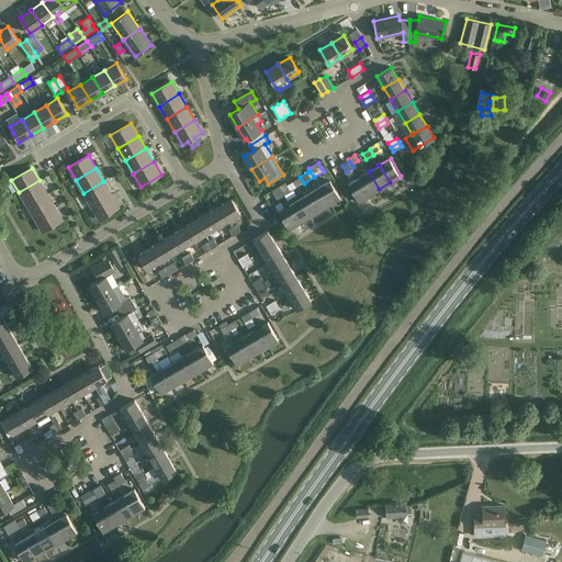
[(369,194),(379,189),(369,171),(358,177),(369,194)]
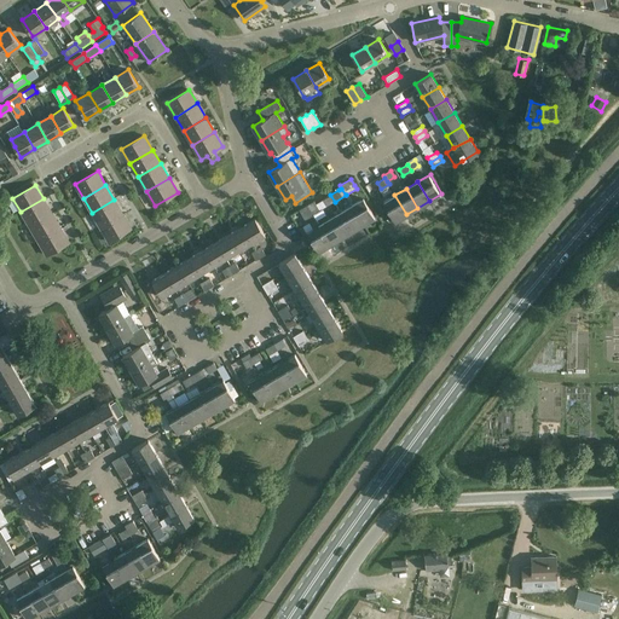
[(317,198),(323,208),(335,202),(330,195),(323,200),(320,197),(317,198)]
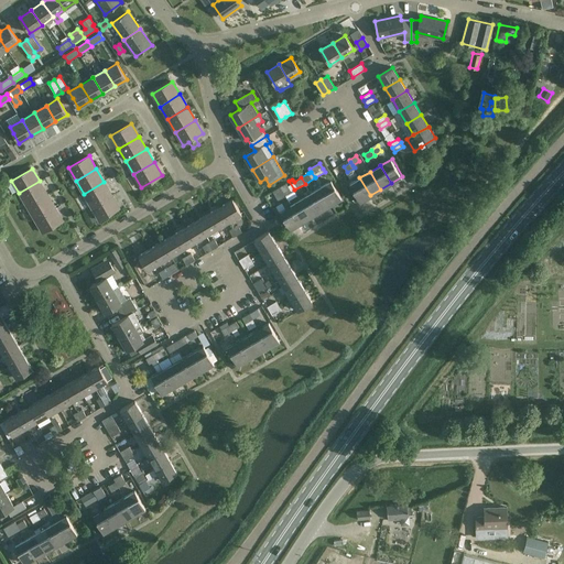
[(360,202),(370,195),(359,177),(349,184),(360,202)]
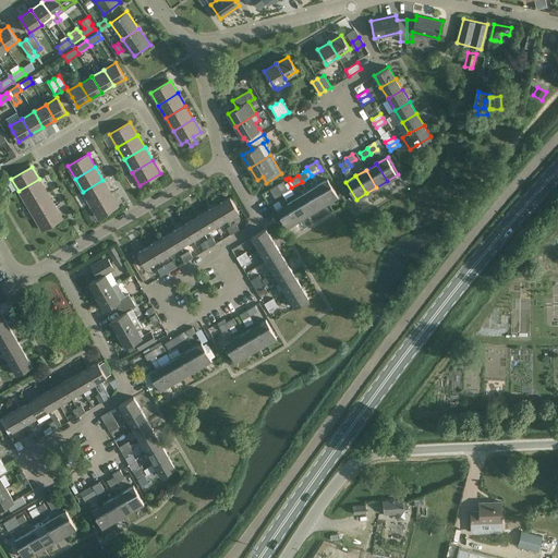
[(39,179),(19,191),(26,204),(47,192),(39,179)]
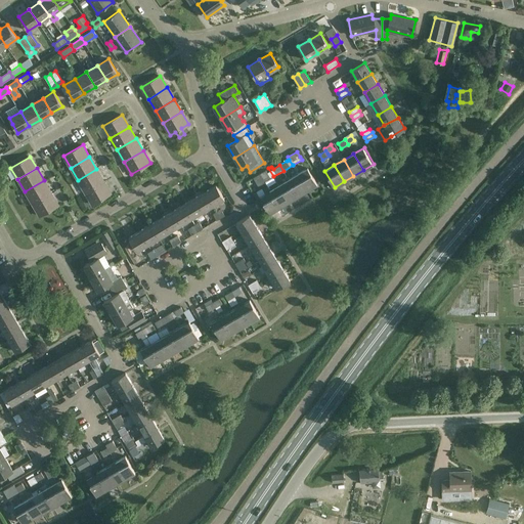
[(268,168),(259,174),(264,182),(273,176),(268,168)]
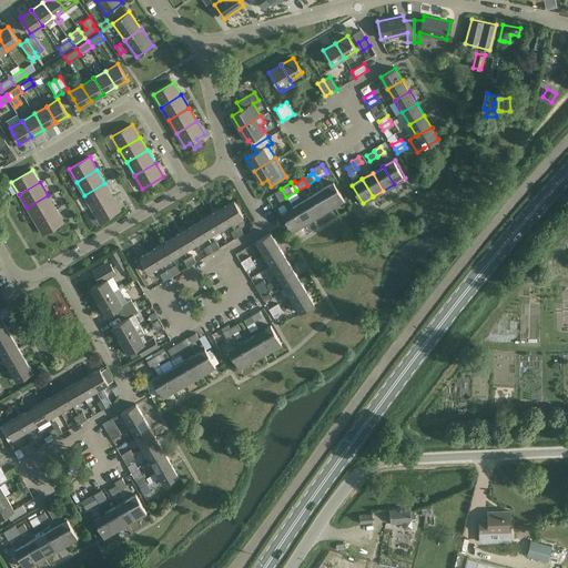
[(323,189),(333,206),(344,200),(333,182),(327,185),(323,189)]
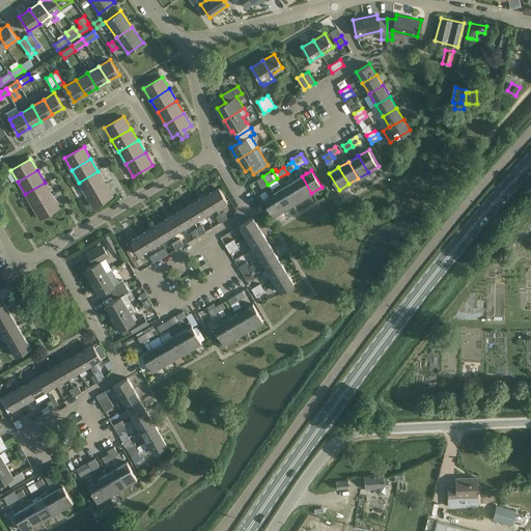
[(98,171),(79,183),(86,195),(105,184),(98,171)]
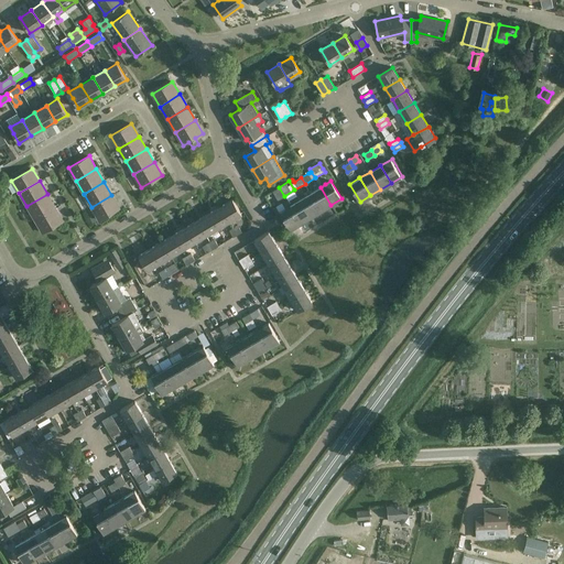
[(284,196),(279,187),(272,192),(277,201),(284,196)]
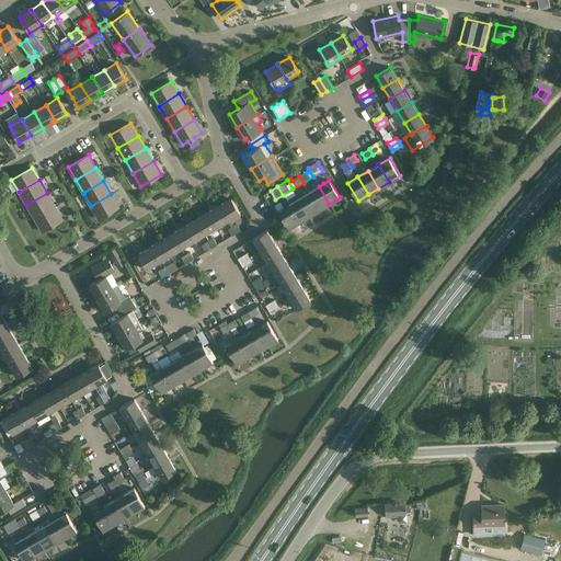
[(329,204),(319,186),(309,192),(319,209),(329,204)]
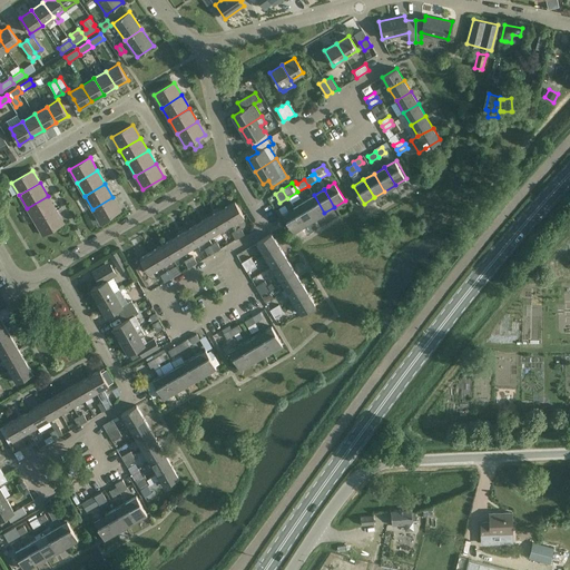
[(308,198),(303,202),(314,219),(324,213),(314,195),(312,193),(306,195),(308,198)]
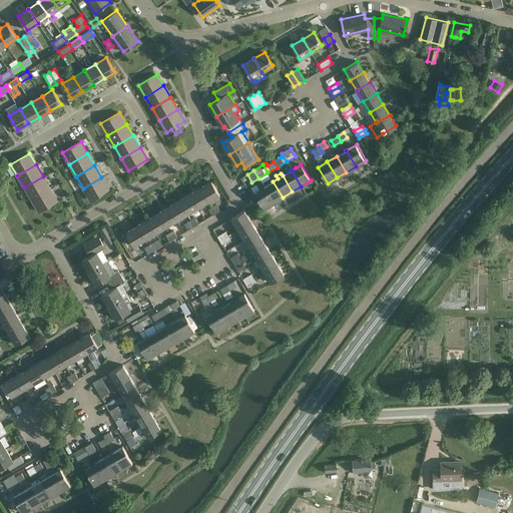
[(244,175),(241,178),(245,186),(249,184),(244,175)]
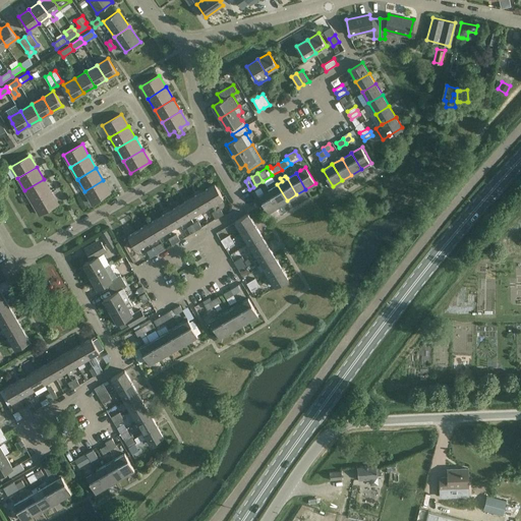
[(44,179),(24,190),(32,203),(51,191),(44,179)]
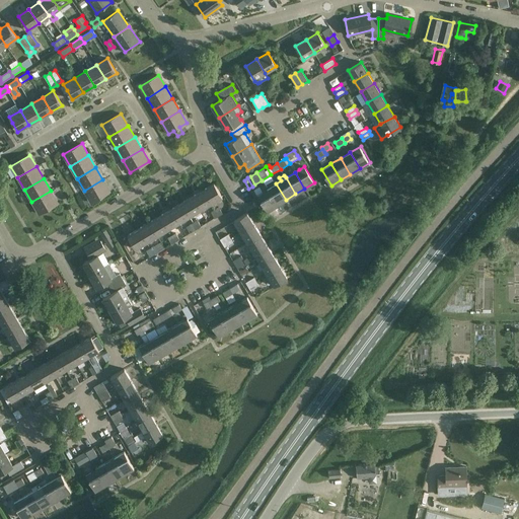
[(102,179),(84,191),(91,203),(109,192),(102,179)]
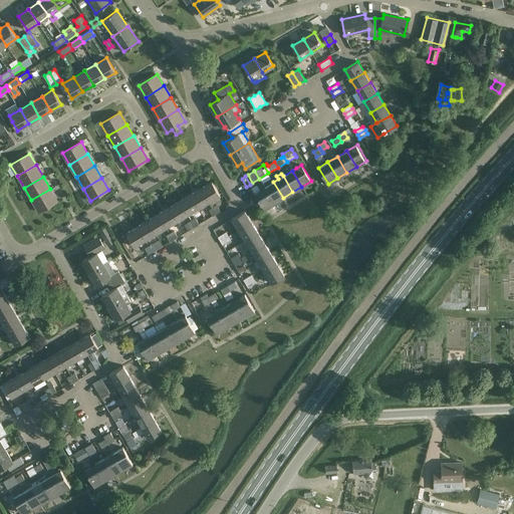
[(201,188),(209,201),(220,195),(212,182),(201,188)]
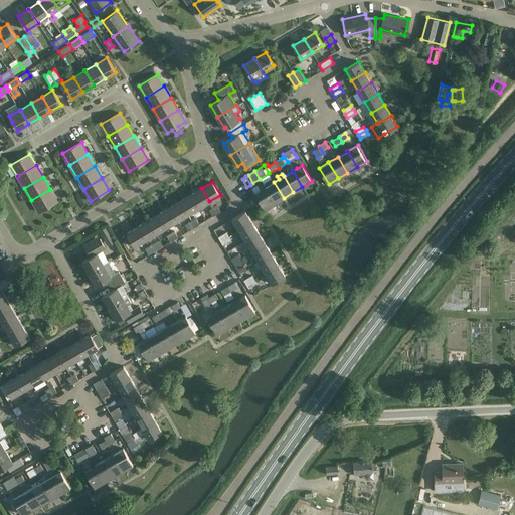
[(274,182),(265,187),(275,203),(284,198),(274,182)]
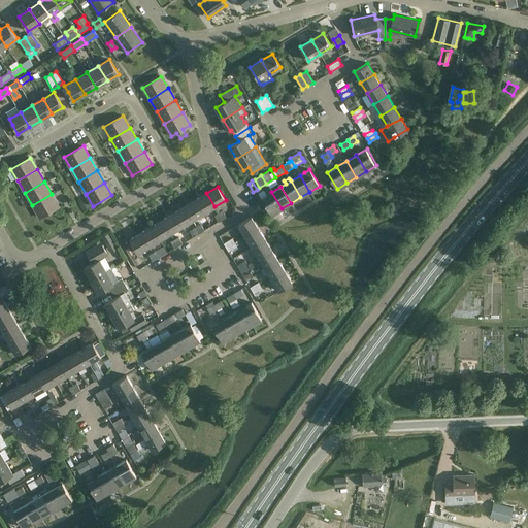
[(265,192),(267,195),(261,198),(271,215),(282,208),(271,192),(269,189),(265,192)]
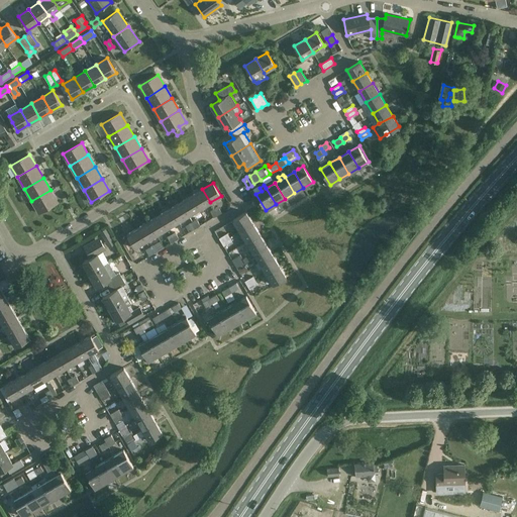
[(192,195),(200,209),(210,202),(202,189),(192,195)]
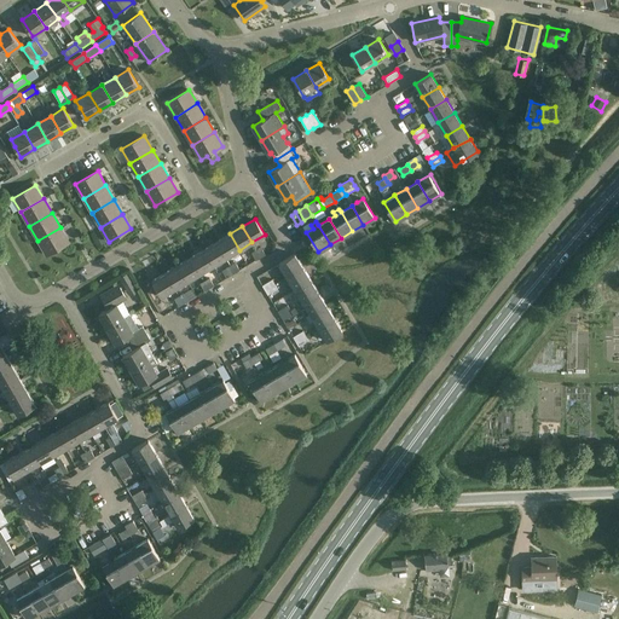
[(61,227),(38,241),(46,255),(69,242),(61,227)]
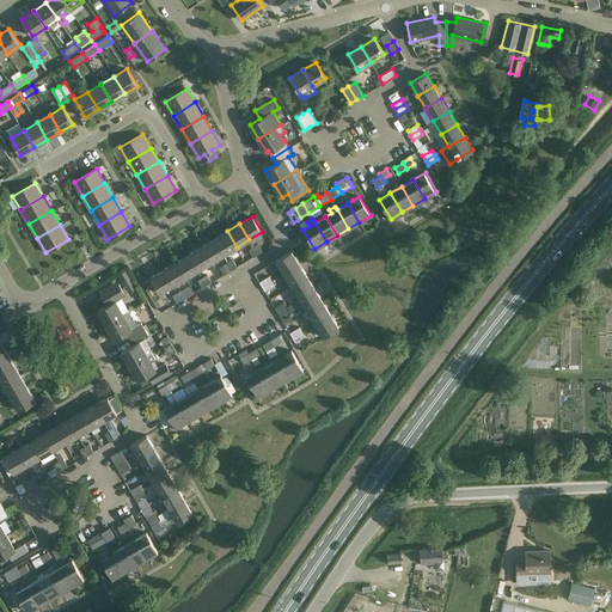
[(237,248),(227,231),(214,239),(224,255),(237,248)]
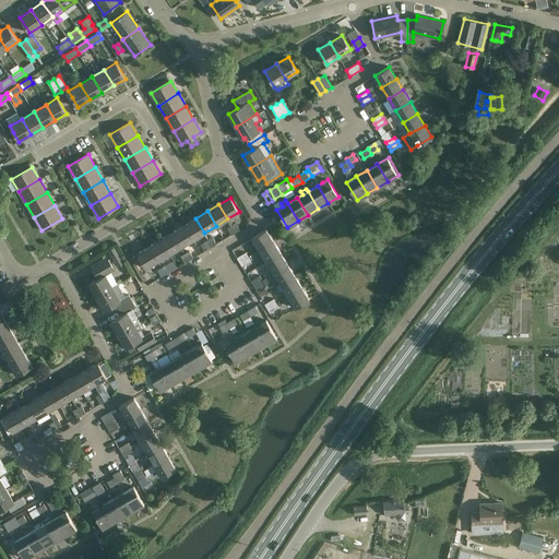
[(204,233),(195,218),(183,225),(192,239),(204,233)]
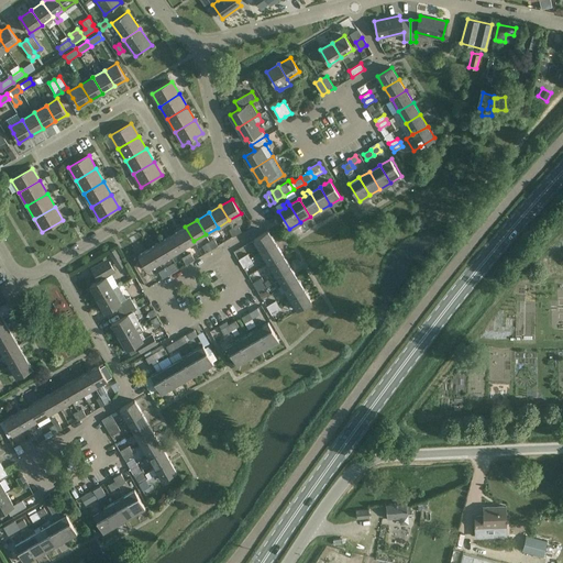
[(194,241),(185,227),(174,234),(181,249),(194,241)]
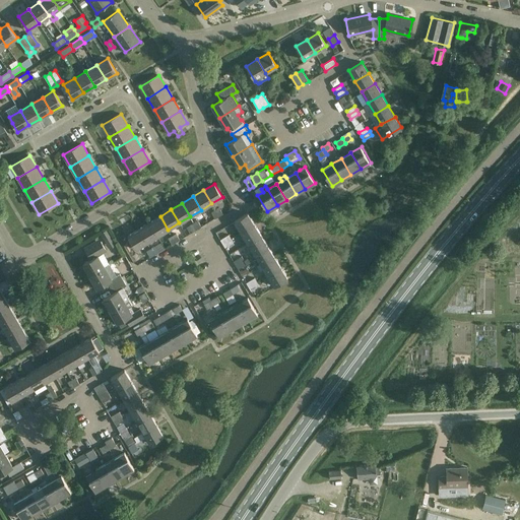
[(241,232),(254,223),(248,213),(234,221),(241,232)]
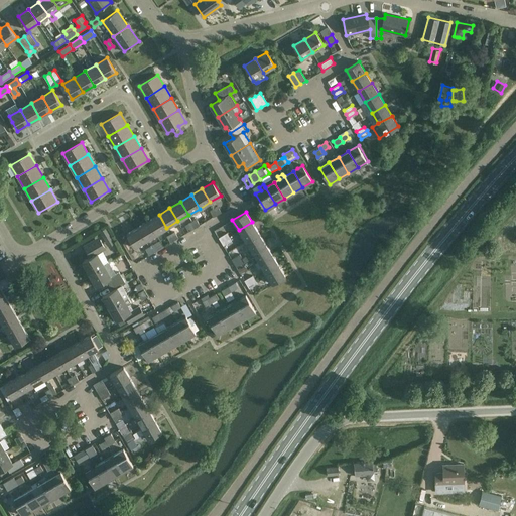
[(166,228),(159,215),(148,221),(156,234),(166,228)]
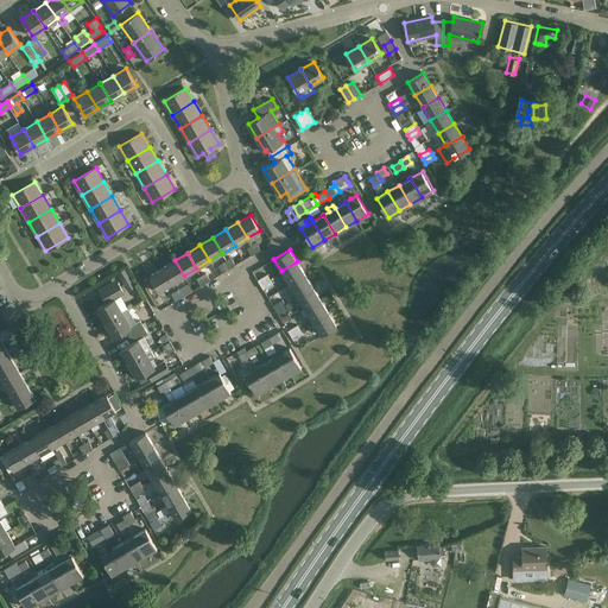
[(175,260),(162,268),(171,284),(184,276),(175,260)]
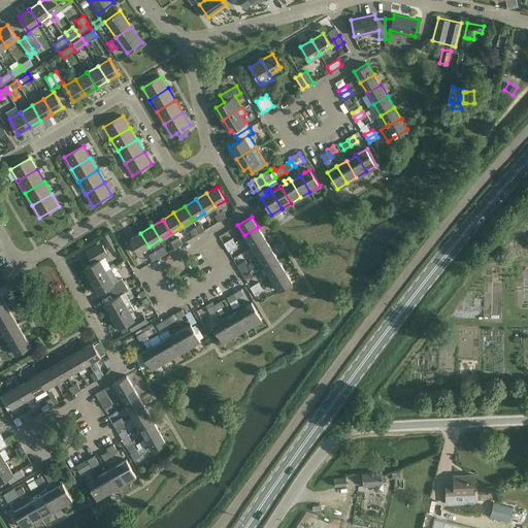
[(196,226),(193,229),(190,230),(193,237),(200,232),(196,226)]
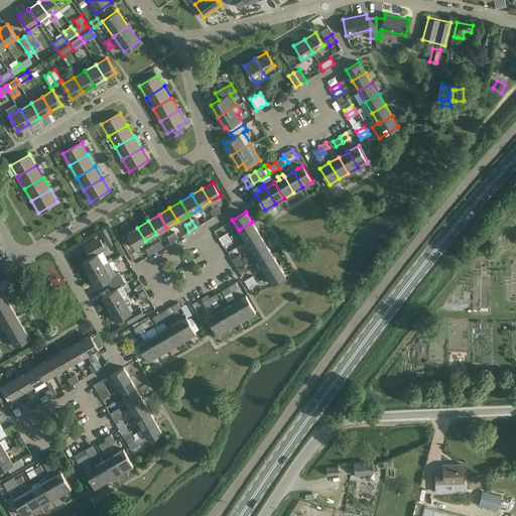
[(252,222),(239,230),(246,241),(259,233),(252,222)]
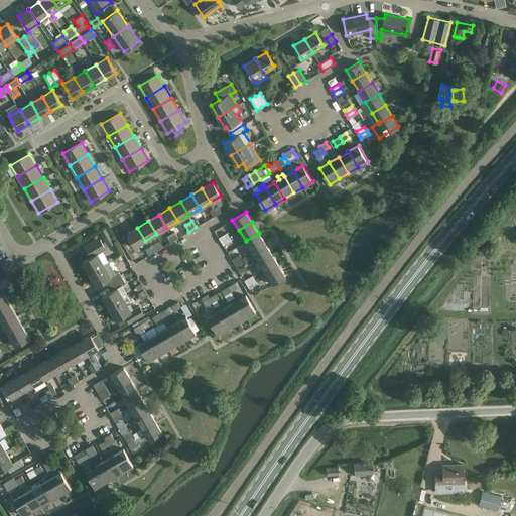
[(107,227),(99,231),(108,246),(115,242),(107,227)]
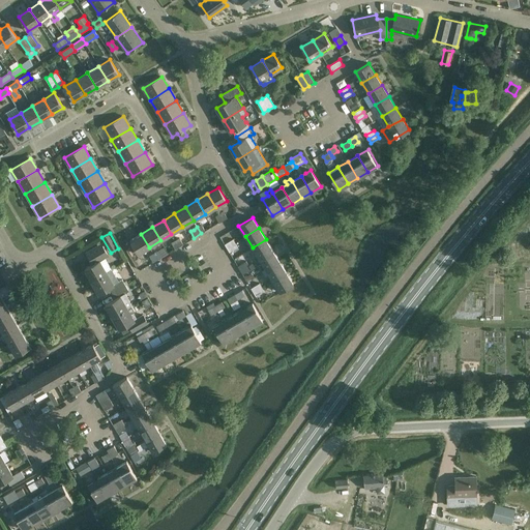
[(149,247),(141,234),(129,240),(138,254),(149,247)]
